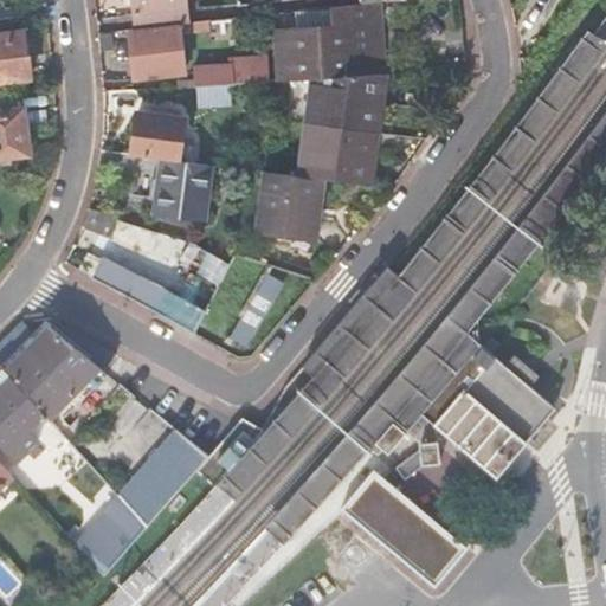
[(192,21),(189,0),(131,0),(135,28),(178,23),(192,21)]
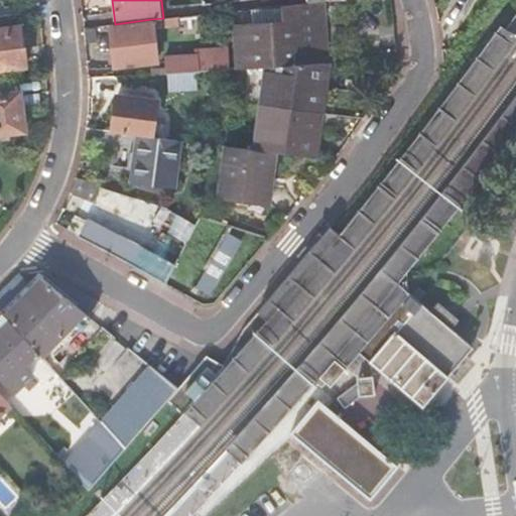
[(281,5),(282,21),(235,25),(238,68),(260,67),(273,66),(329,61),(325,0),(307,2),(281,5)]
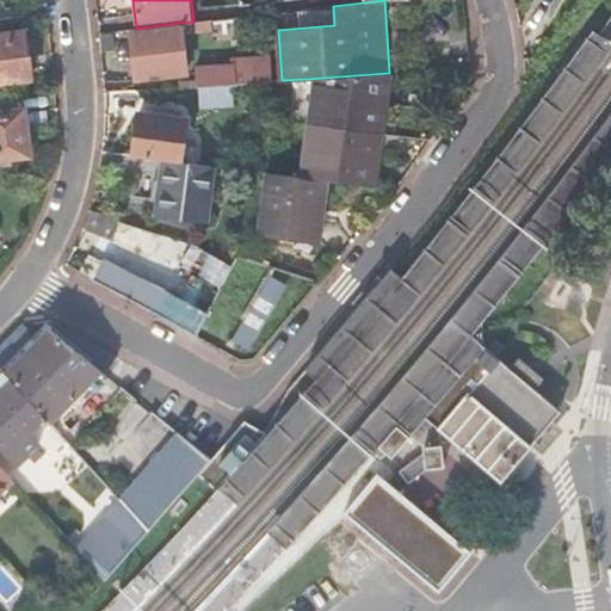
[(136,29),(128,29),(134,79),(185,73),(179,23),(136,29)]
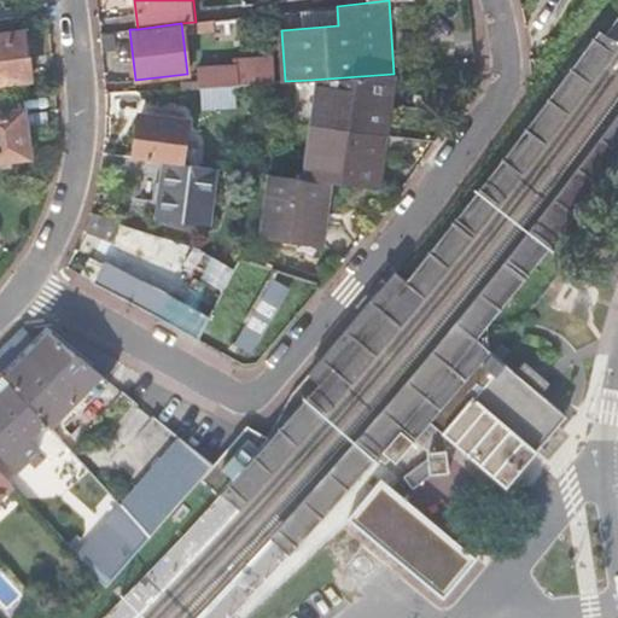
[(25,30),(0,33),(0,82),(30,79),(25,30)]
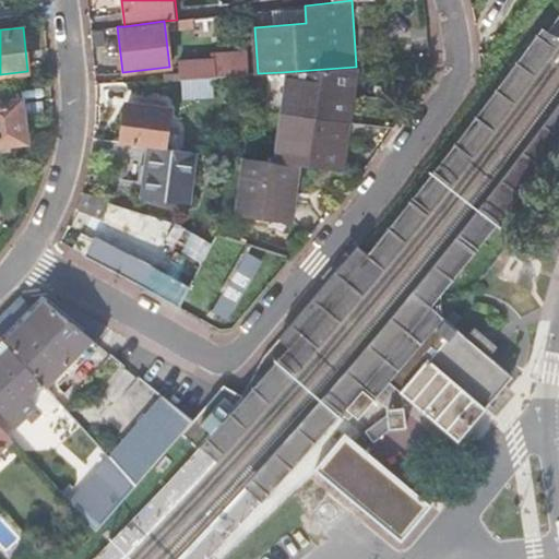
[(356,246),(278,340),(287,347),(257,382),(210,436),(174,479),(156,501),(169,514),(200,482),(224,455),(248,430),(273,401),(290,381),(320,347),(340,323),(360,298),(377,280),(393,259),(414,233),(431,211),(450,188),(470,162),(492,132),(509,110),(536,73),(558,42),(558,40),(540,28),(516,59),(490,94),(455,139),(429,173),(395,214),(365,253),(356,246)]
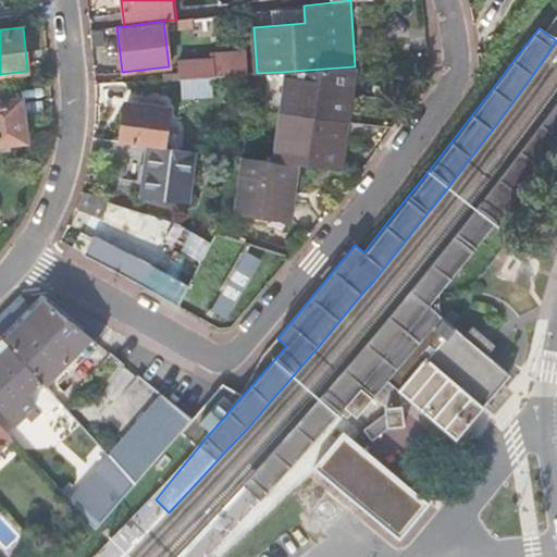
[(162,79),(245,74),(244,52),(210,54),(211,58),(177,59),(177,72),(162,73),(162,79)]
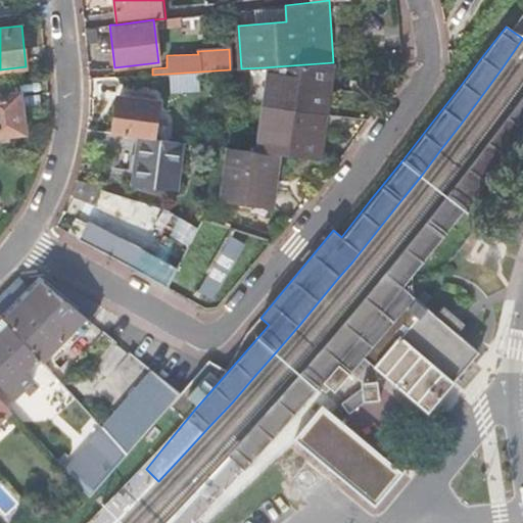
[(333,62),(277,66),(264,67),(253,104),(320,114),(333,62)]
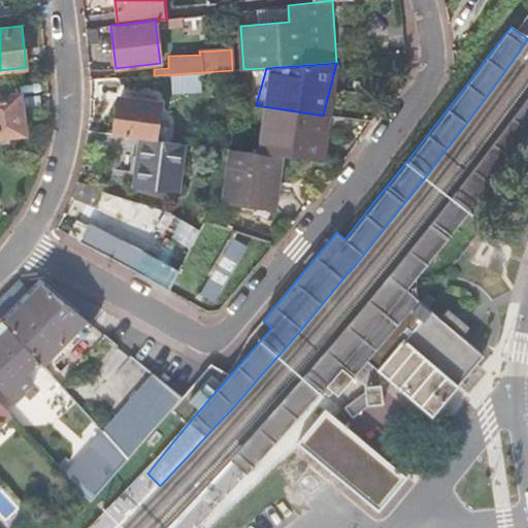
[(20,94),(0,96),(0,136),(24,134),(20,94)]
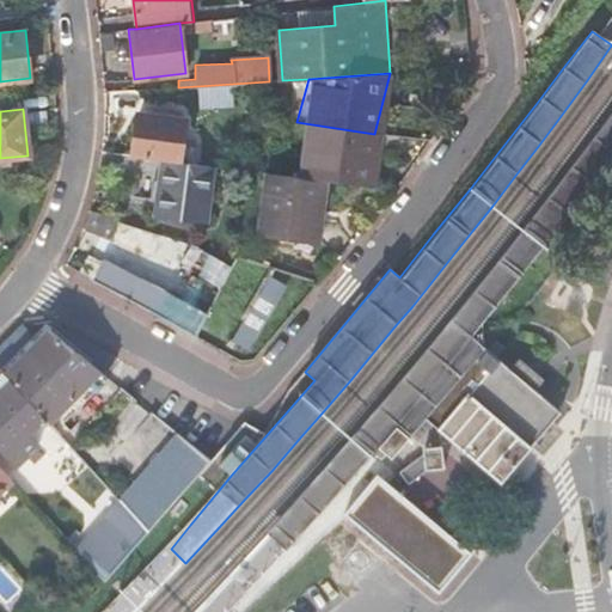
[(173,161),(178,161),(183,120),(177,120),(178,110),(160,109),(159,117),(138,115),(132,155),(173,161)]
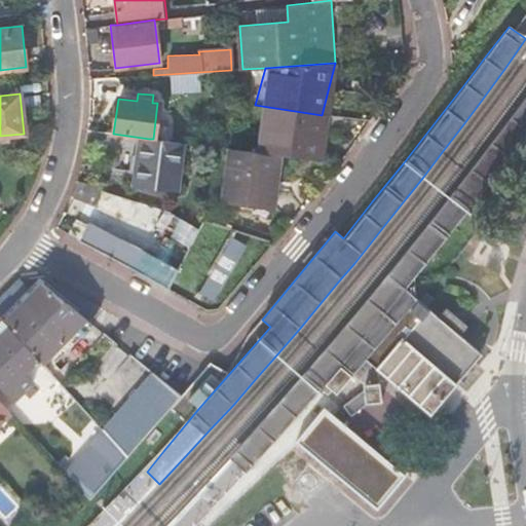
[(212,479),(184,509),(196,521),(209,510),(230,488),(255,462),(277,438),(299,413),(326,384),(337,393),(351,376),(366,359),(373,365),(430,413),(456,382),(481,353),(416,297),(415,275),(441,243),(459,219),(475,199),(498,170),(514,149),(525,133),(525,98),(524,102),(504,126),(482,157),(465,178),(442,209),(424,230),(406,255),(384,280),(365,305),(348,325),(328,349),(307,372),(288,395),(262,423),(236,452),(212,479)]
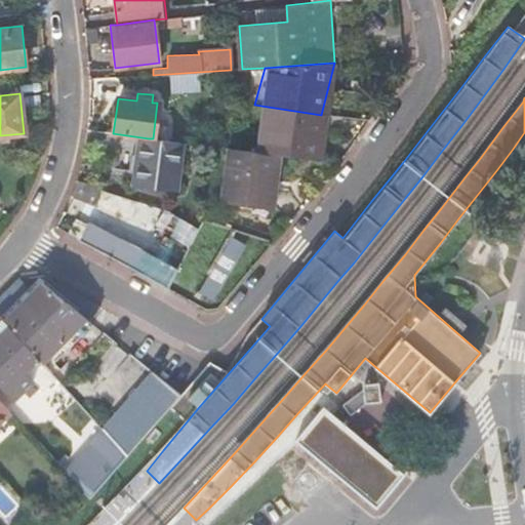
[(310,159),(321,115),(254,105),(243,150),(310,159)]
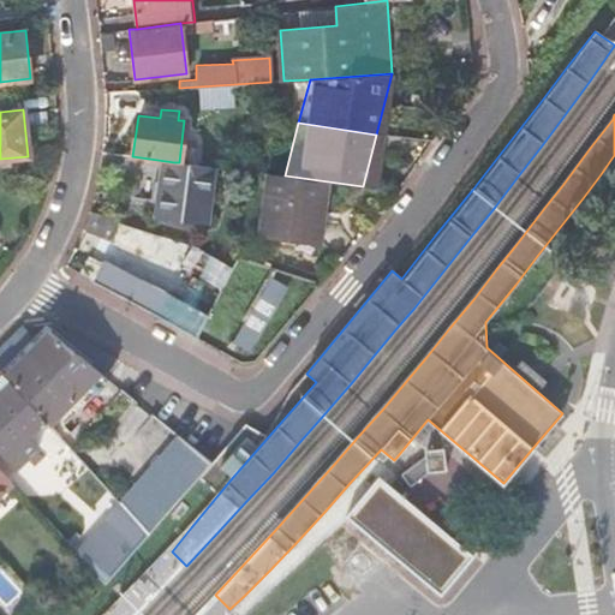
[(218,222),(225,168),(179,162),(174,162),(167,216),(218,222)]
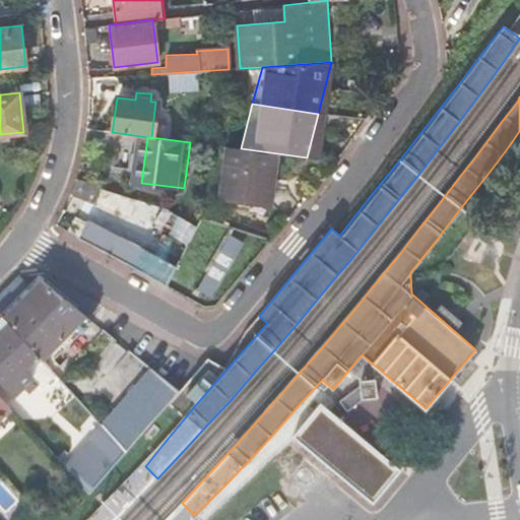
[(275,153),(230,147),(222,198),(273,205),(276,186),(272,186),(275,153)]
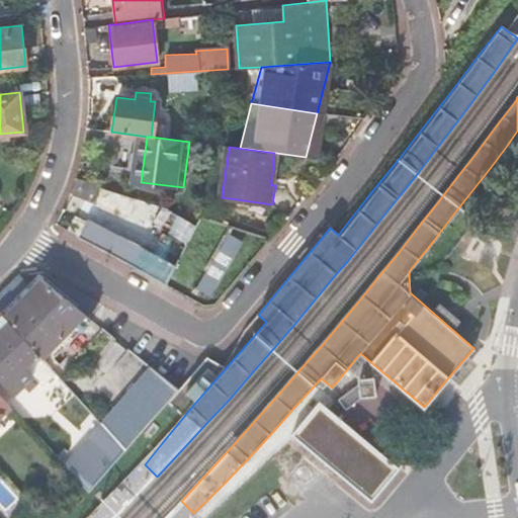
[(144,211),(149,200),(107,187),(90,221),(131,243),(121,261),(128,265),(154,216),(144,211)]
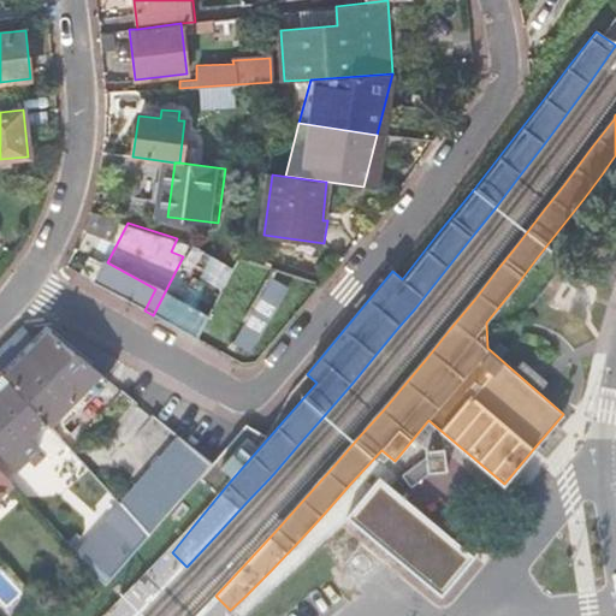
[(234,256),(177,238),(171,252),(183,256),(153,315),(196,338),(212,308),(218,295),(237,258),(234,256)]
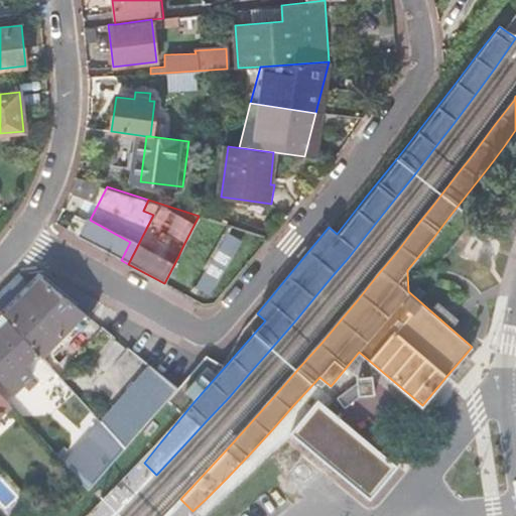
[(229,226),(199,216),(182,247),(177,258),(204,272),(197,286),(210,293),(239,240),(227,233),(229,226)]
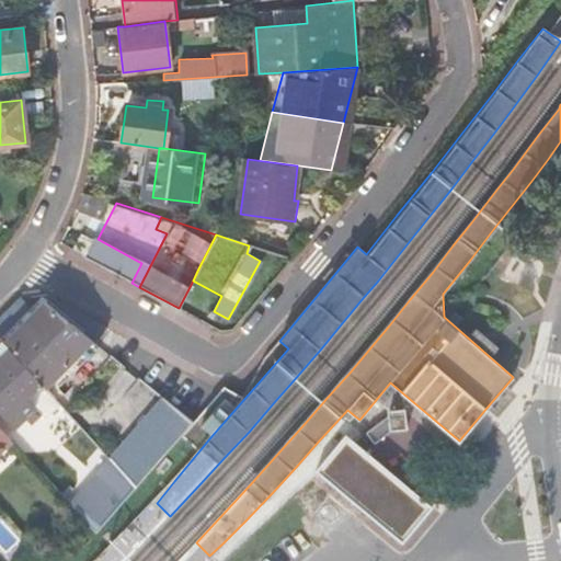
[(98,239),(88,259),(132,283),(141,263),(98,239)]
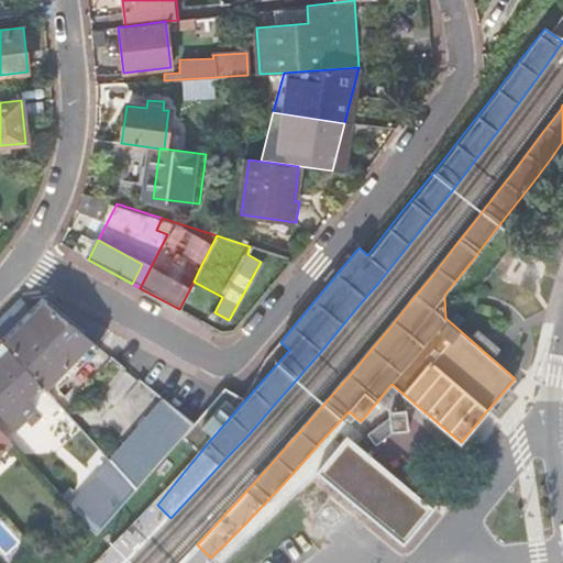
[(1,317),(0,318),(0,340),(4,344),(32,312),(18,298),(1,317)]
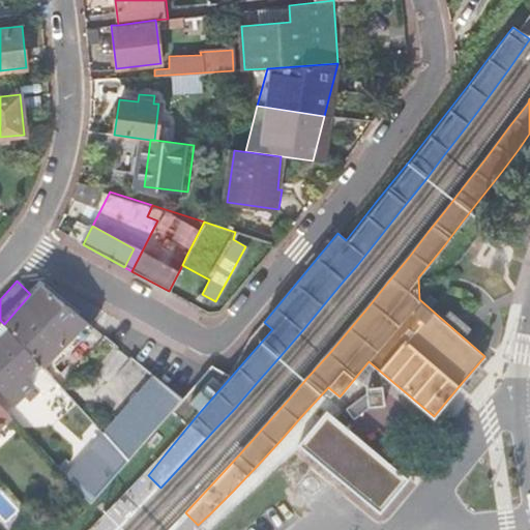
[(7,328),(35,359),(48,347),(50,348),(67,328),(77,339),(89,325),(88,323),(39,284),(30,294),(4,324),(7,328)]
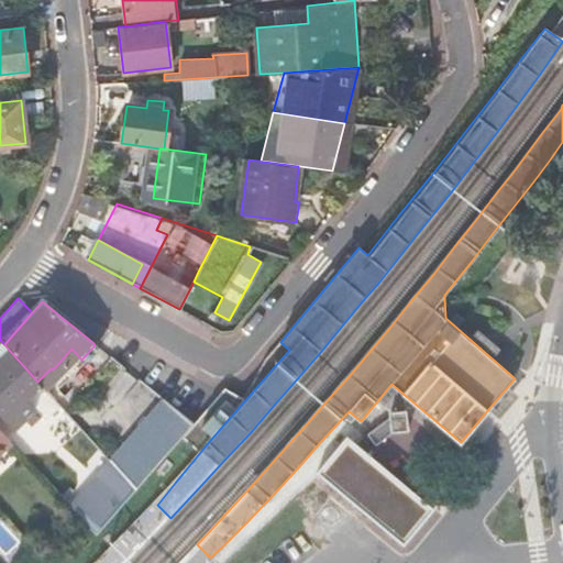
[(53,398),(47,393),(37,382),(8,349),(0,355),(0,411),(13,427),(28,414),(32,418),(53,398)]
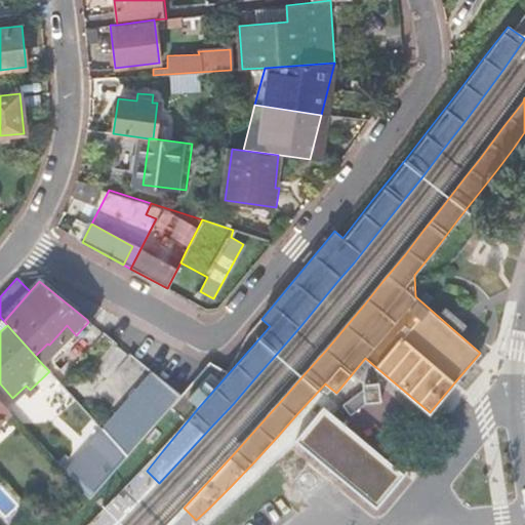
[(44,366),(49,371),(58,382),(84,356),(69,341),(44,366)]
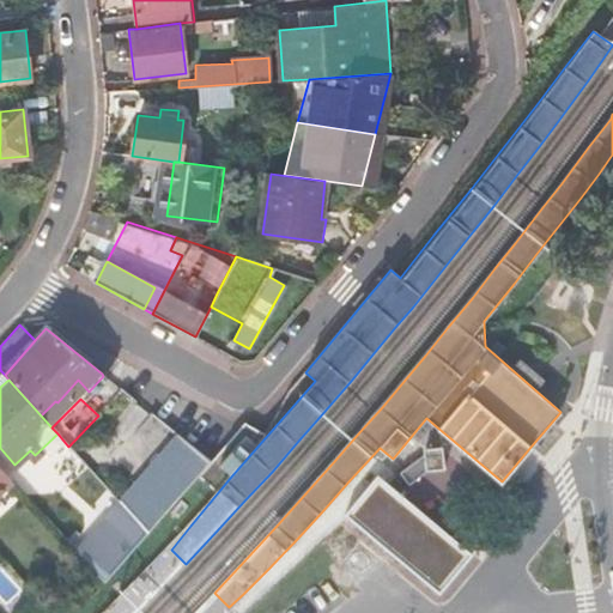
[(426,418),(410,438),(418,444),(435,425),(426,418)]
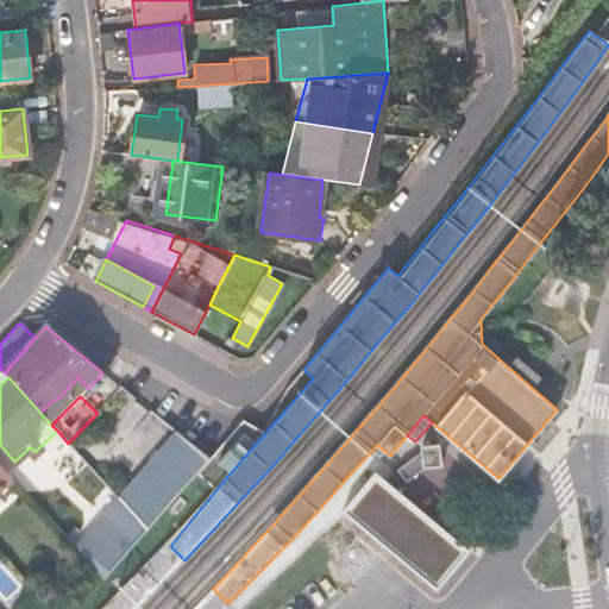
[(118,498),(148,531),(208,460),(175,433),(118,498)]
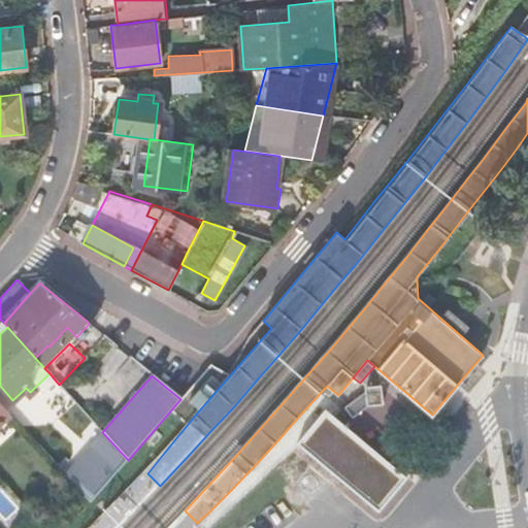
[(101,406),(73,376),(64,385),(92,415),(101,406)]
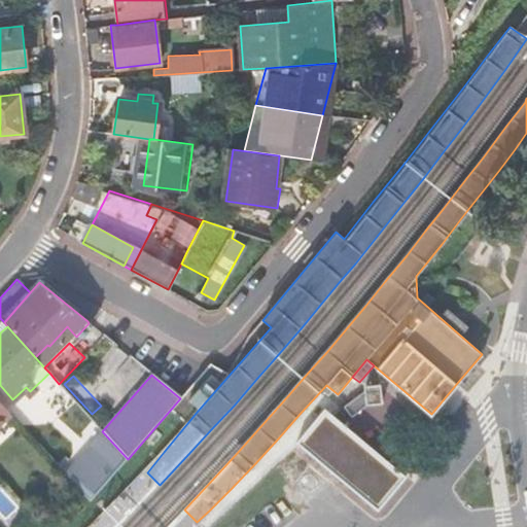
[(364,394),(345,409),(350,415),(365,405),(364,394)]
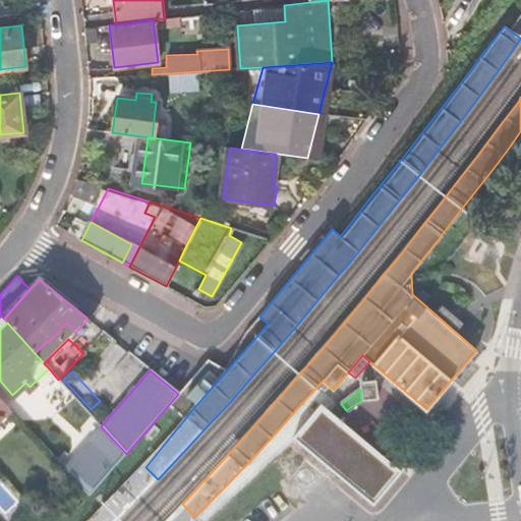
[(0,418),(10,409),(0,397),(0,418)]
